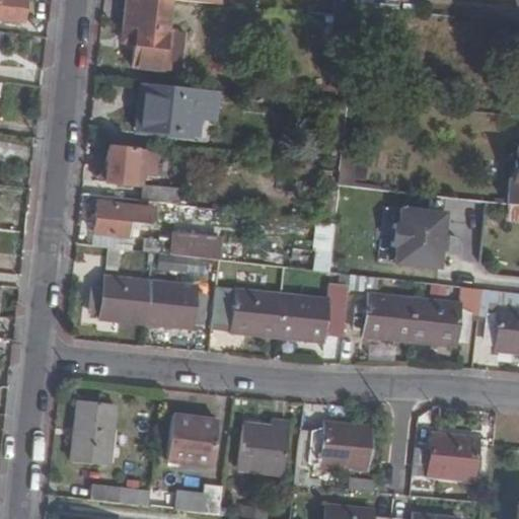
[(0,0),(0,18),(25,21),(27,0),(0,0)]
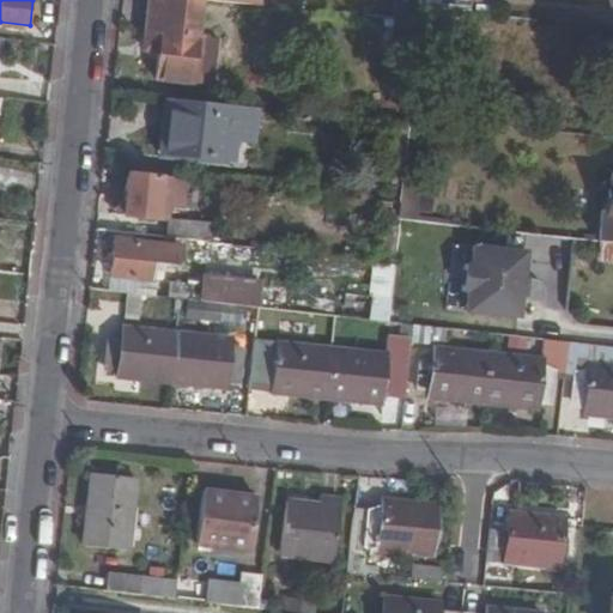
[(167,0),(150,0),(147,32),(163,34),(167,0)]
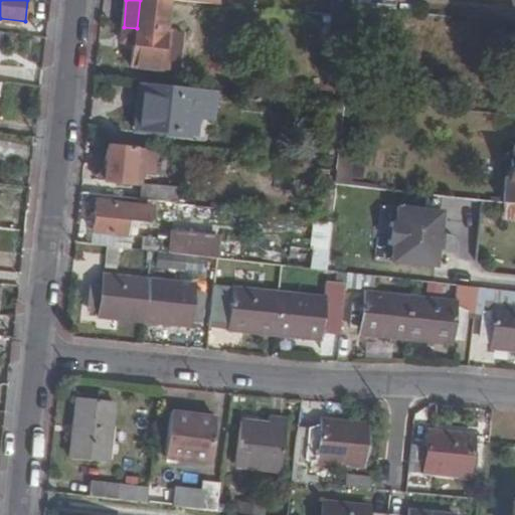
[(140,0),(137,28),(135,45),(132,65),(169,69),(169,62),(169,61),(163,60),(163,55),(169,51),(169,40),(165,39),(167,29),(169,0),(140,0)]
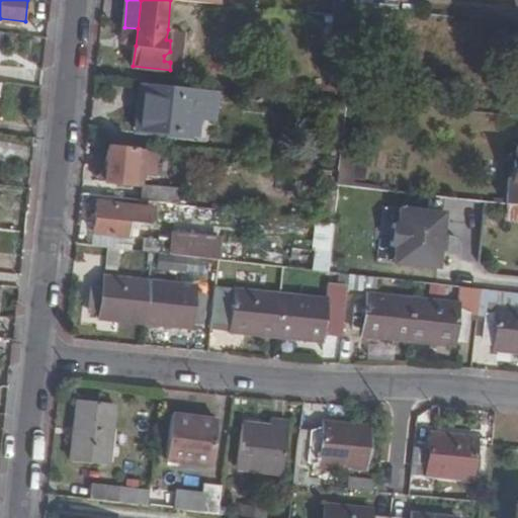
[(337,0),(335,18),(356,21),(358,5),(358,0),(337,0)]
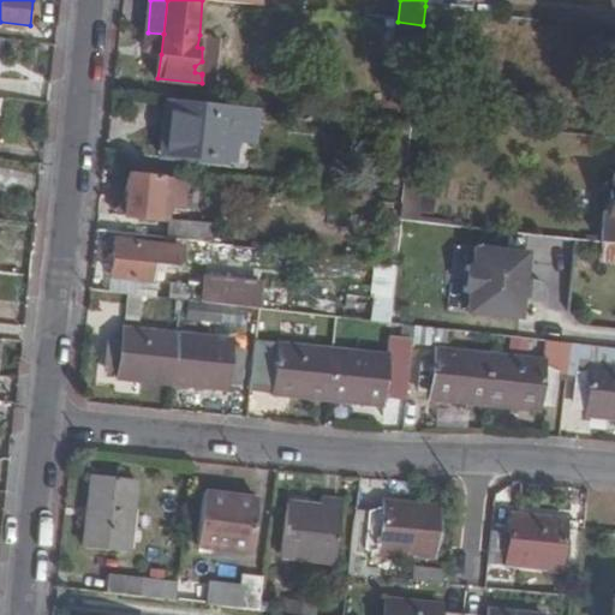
[(471,11),(471,0),(425,0),(425,6),(471,11)]
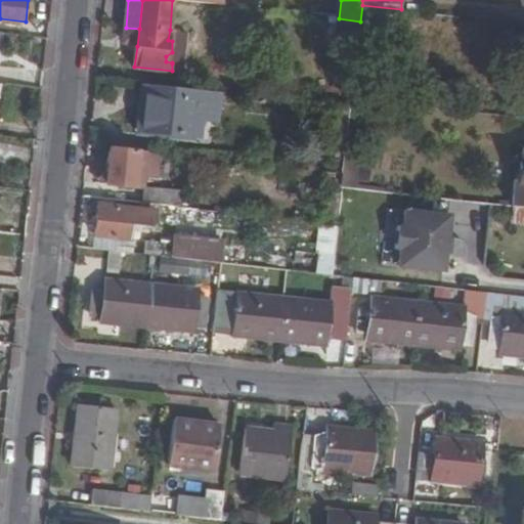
[(139,29),(126,28),(124,44),(137,46),(139,29)]
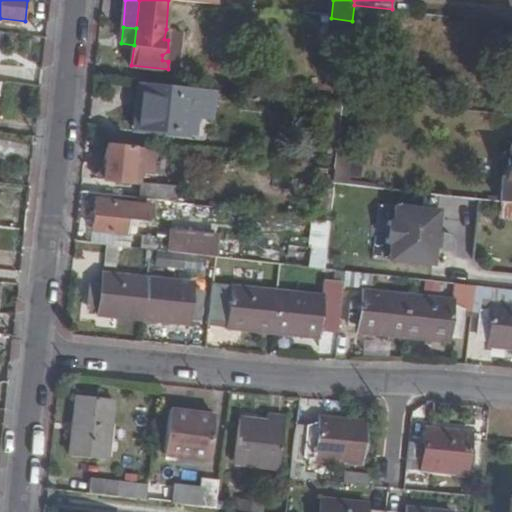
[(181,31),(166,29),(164,39),(168,40),(168,51),(162,55),(162,60),(168,61),(178,62),(181,31)]
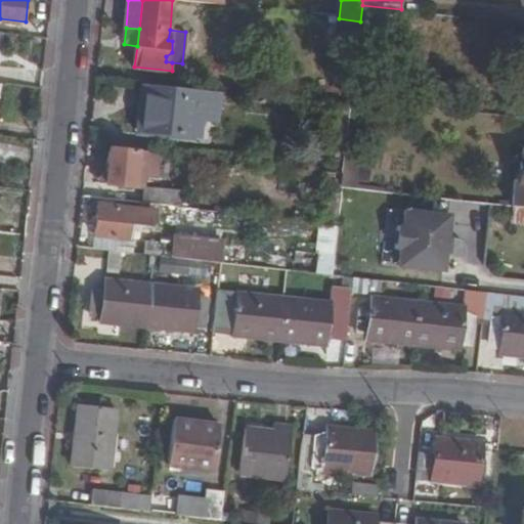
[(215,91),(149,84),(142,128),(195,134),(197,118),(212,119),(215,91)]
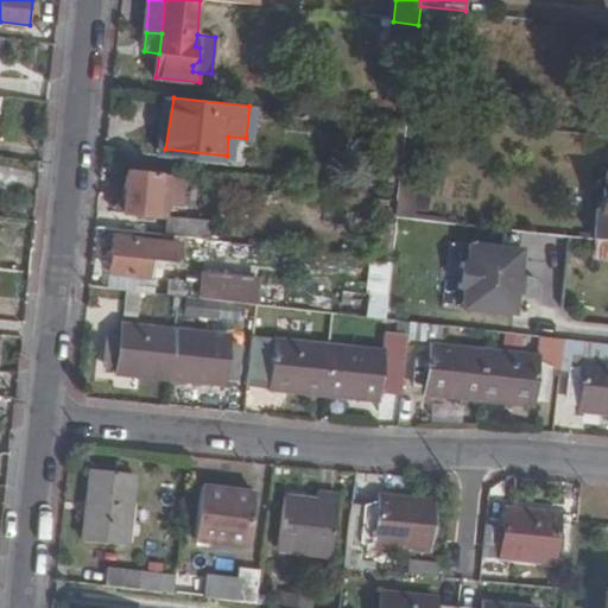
[(128,169),(124,211),(156,216),(157,204),(179,208),(184,176),(160,173),(128,169)]
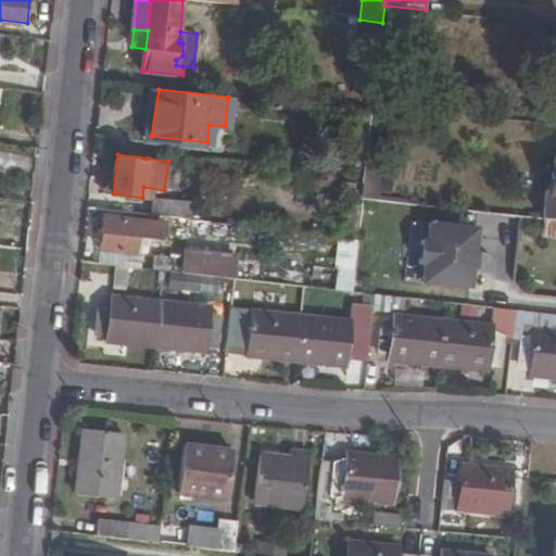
[(551,219),(555,219),(555,164),(555,168),(552,168),(550,188),(547,188),(544,218),(551,219)]
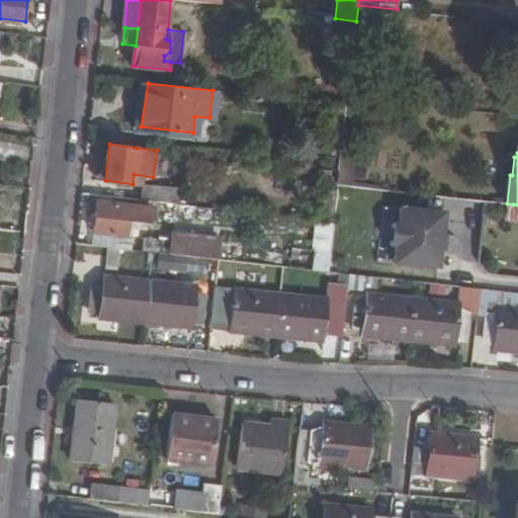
[(350,178),(363,180),(365,169),(351,167),(350,178)]
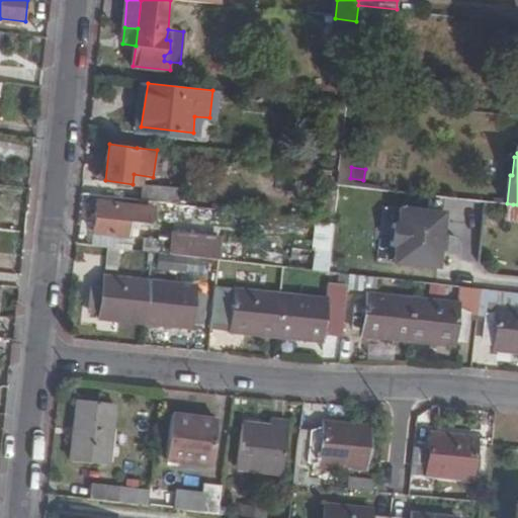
[(148,223),(149,206),(98,200),(95,231),(128,235),(130,221),(148,223)]
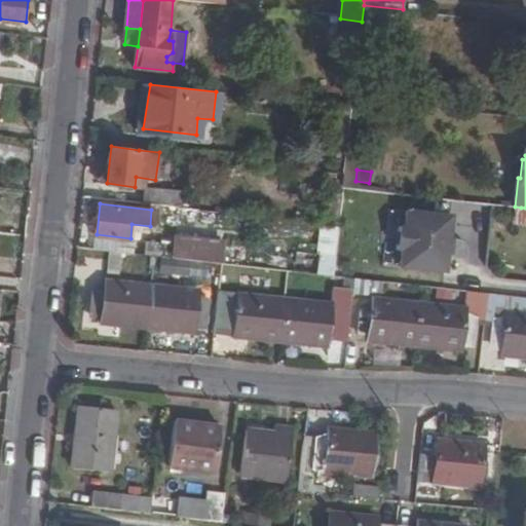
[(451,215),(406,211),(401,265),(446,269),(451,215)]
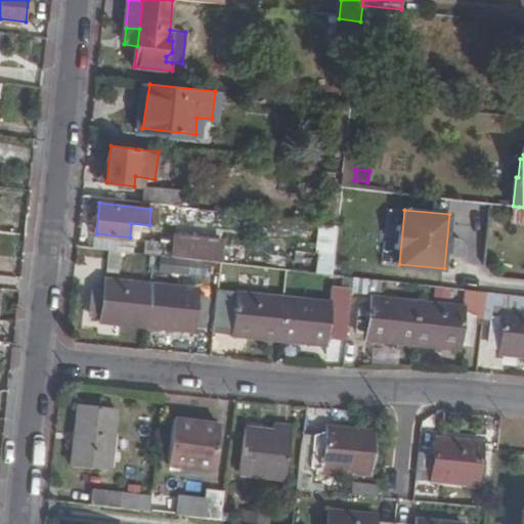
[(334,275),(336,225),(318,224),(316,274),(334,275)]
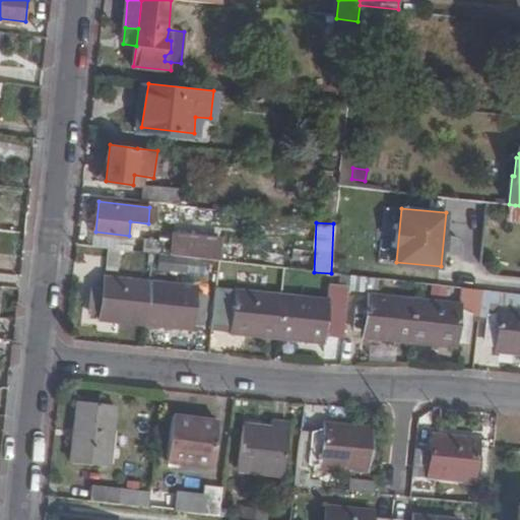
[(144,238),(143,250),(152,251),(170,253),(171,241),(144,238)]
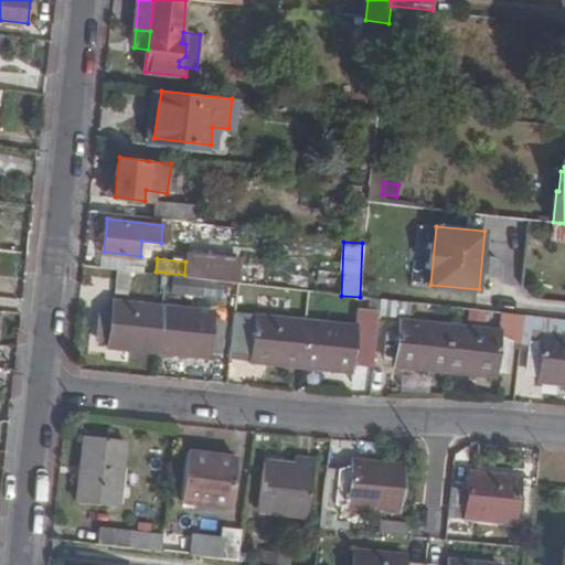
[(115,294),(127,296),(129,274),(117,273),(115,294)]
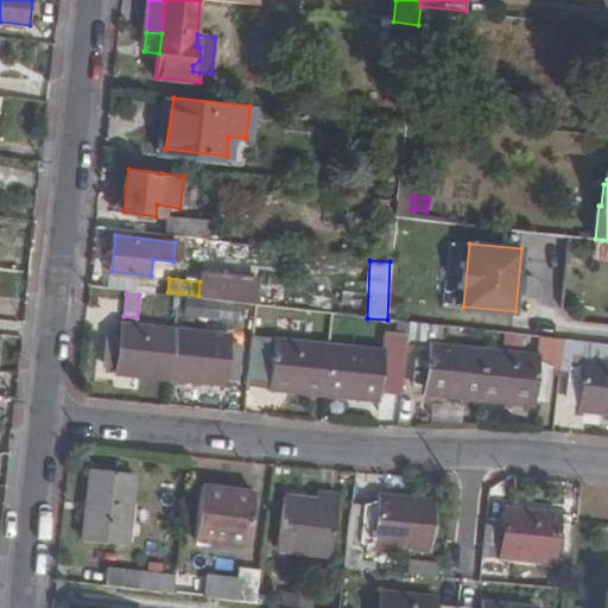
[(391,339),(405,340),(407,321),(393,318),(391,339)]
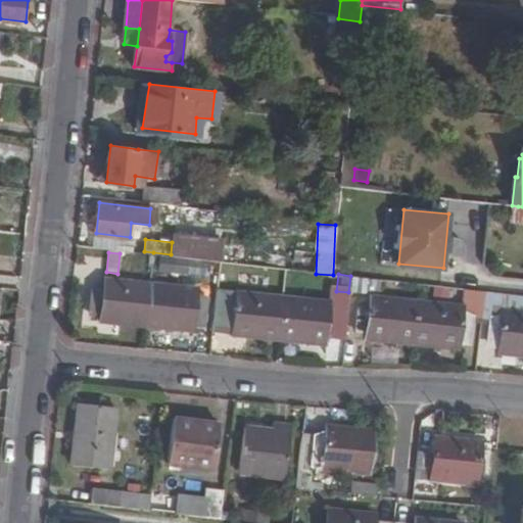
[(101,318),(147,323),(151,280),(104,275),(103,284),(93,284),(91,310),(101,310),(101,318)]
